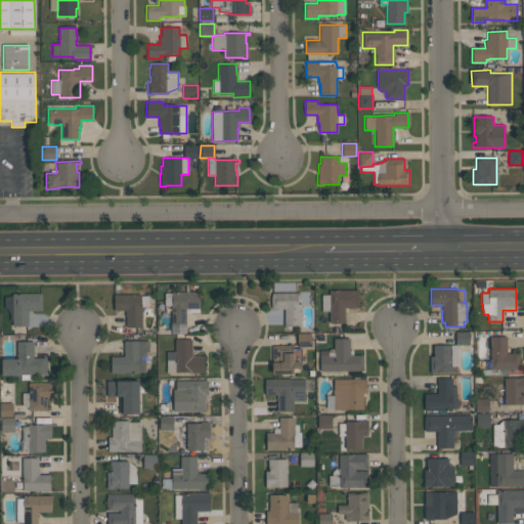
[(358,290),(358,307),(344,307),(345,322),(329,322),(329,311),(321,311),(321,295),(329,295),(329,290),(358,290)]
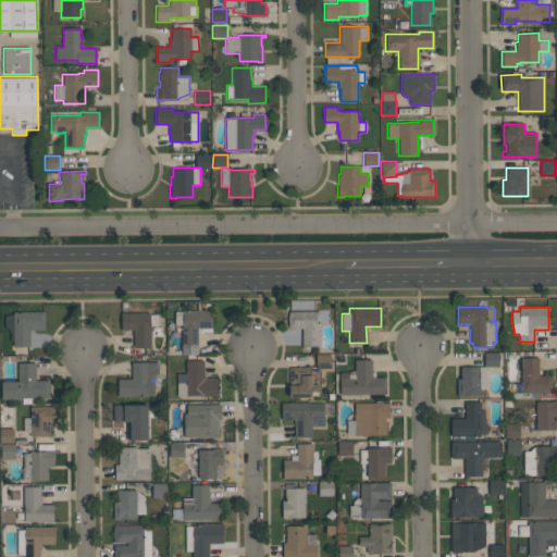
[(175,311),(182,311),(182,310),(211,310),(211,332),(201,332),(201,333),(197,333),(197,345),(182,345),(182,325),(175,325),(175,311)]
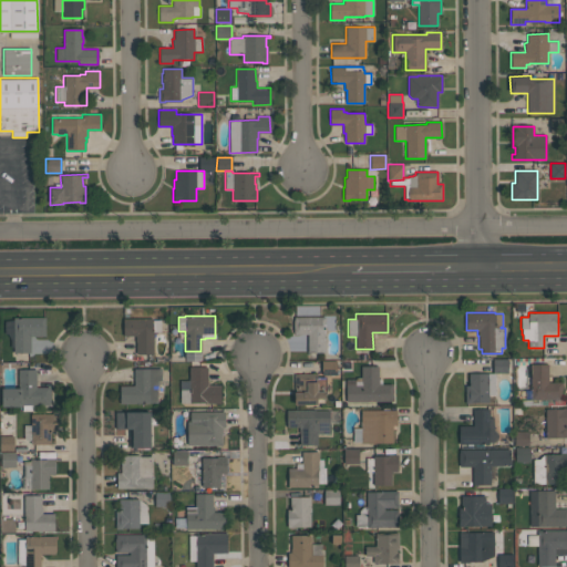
[(13,319),(13,317),(44,317),(45,336),(30,337),(30,353),(13,353),(13,348),(10,348),(10,338),(9,338),(9,337),(8,337),(8,336),(8,333),(4,333),(4,321),(13,319)]
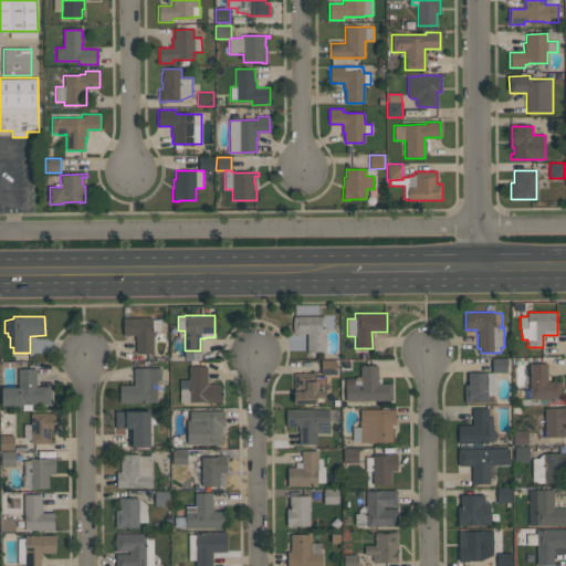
[(325,316),(325,352),(306,352),(306,334),(293,334),(293,329),(293,318),(293,316),(325,316)]
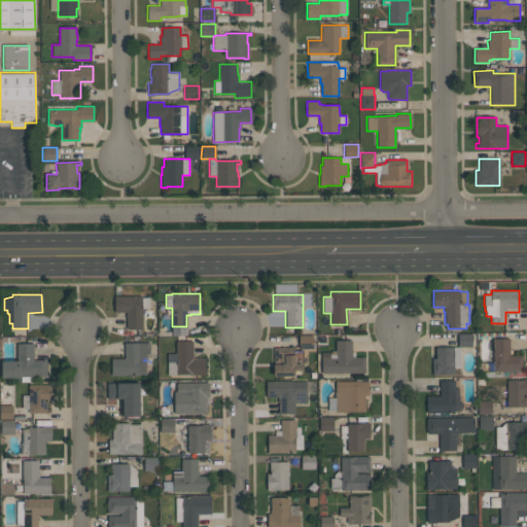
[(114,312),(114,295),(142,295),(142,297),(149,297),(149,309),(142,309),(142,328),(127,328),(127,318),(126,318),(126,312),(114,312)]
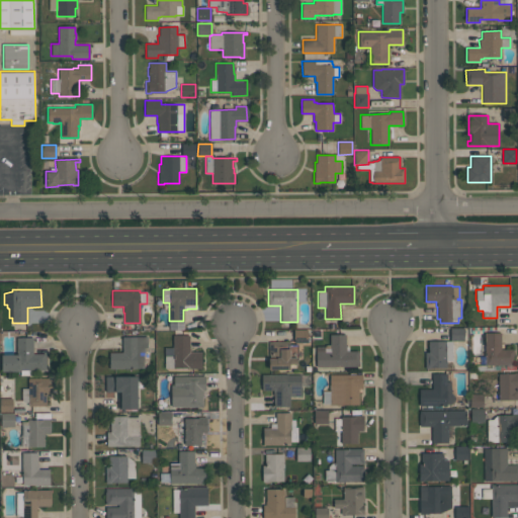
[(463,328),(463,341),(452,341),(450,341),(450,328),(463,328)]
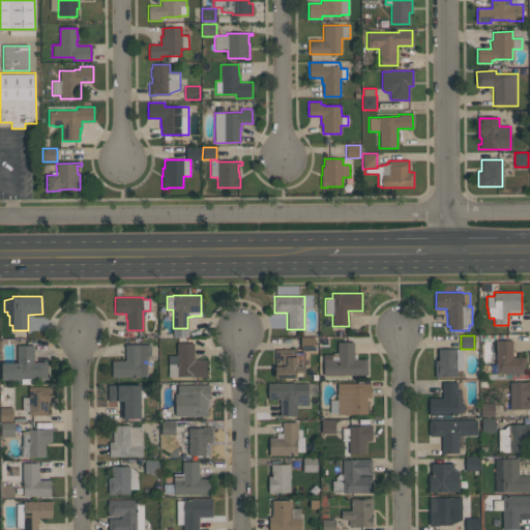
[(315,336),(315,350),(300,351),(300,336),(315,336)]
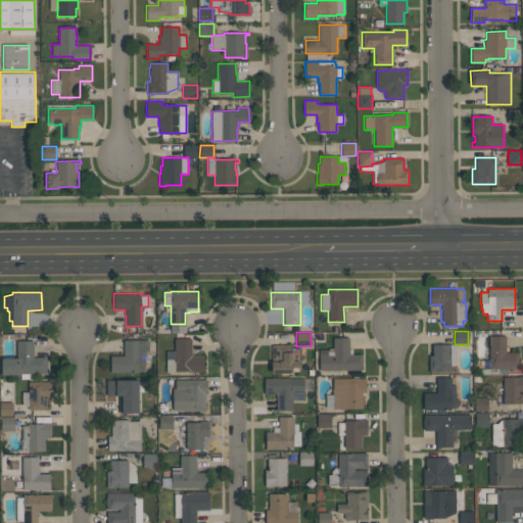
[(489,369),(489,336),(506,336),(506,352),(518,352),(519,369),(489,369)]
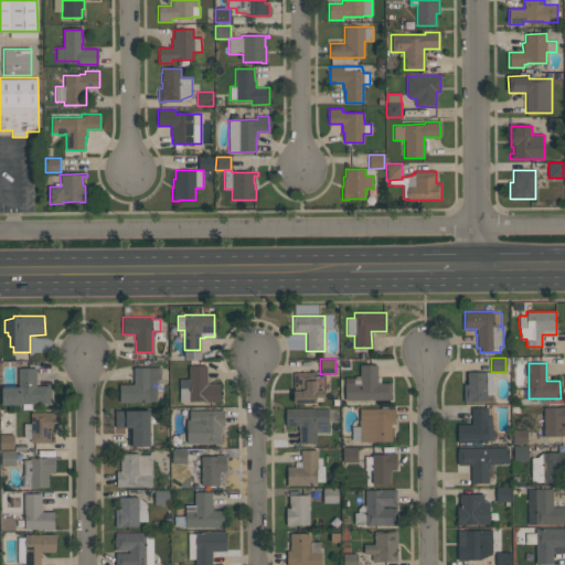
[(377,364),(377,383),(391,383),(391,400),(344,401),(344,377),(355,377),(355,376),(360,376),(360,364),(377,364)]
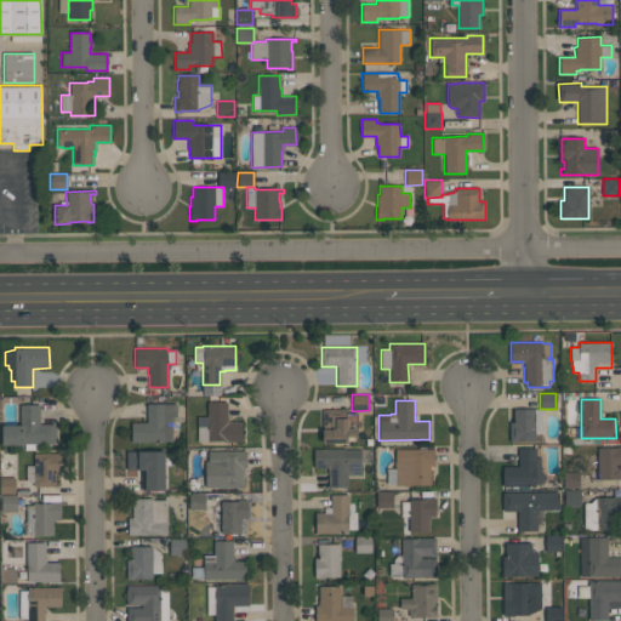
[(241,442),(197,442),(197,416),(206,416),(206,402),(227,402),(227,422),(241,422),(241,442)]
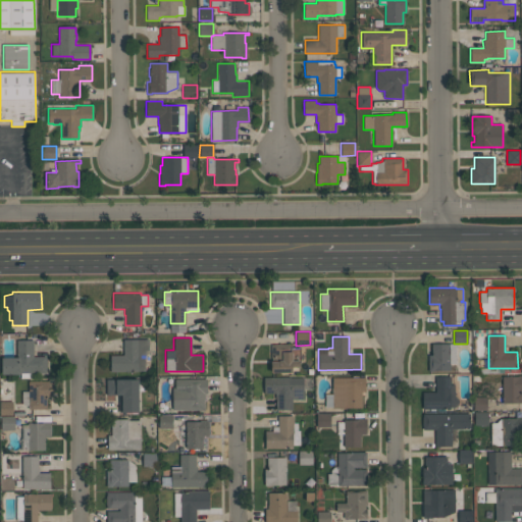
[(33,340),(34,357),(46,356),(46,373),(31,373),(31,377),(20,378),(20,374),(1,374),(1,357),(16,357),(16,340),(33,340)]
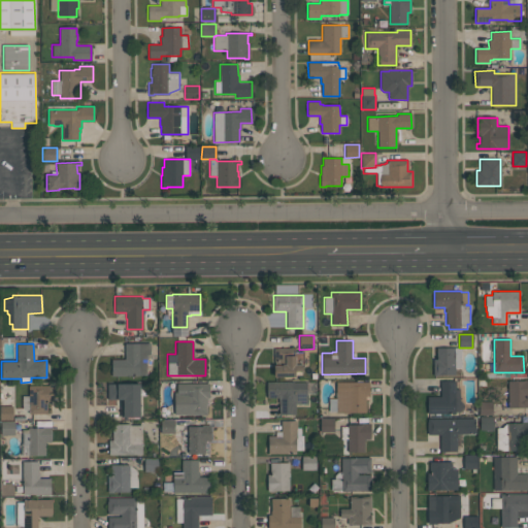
[(111,376),(111,359),(125,359),(125,343),(150,343),(150,354),(146,354),(146,375),(139,375),(139,376),(111,376)]
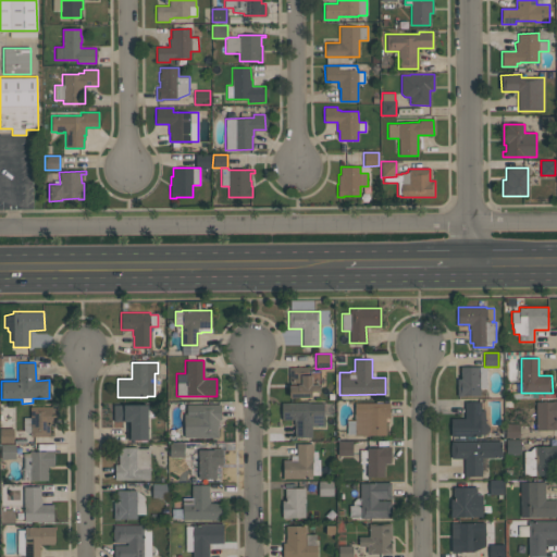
[(311,397),(288,397),(288,385),(291,385),(291,379),(288,379),(288,368),(311,367),(311,370),(320,370),(320,386),(319,386),(319,392),(311,392),(311,397)]
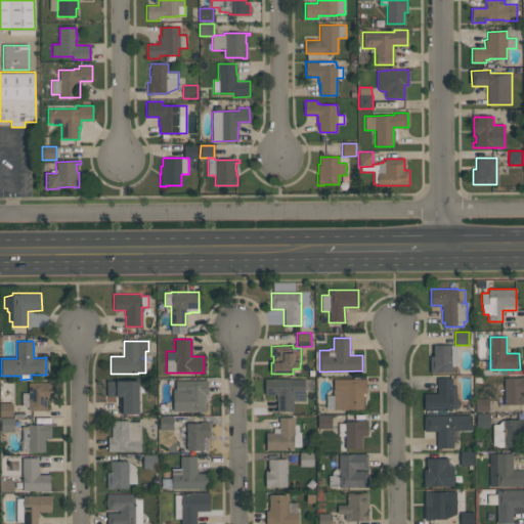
[(433,345),(455,345),(457,345),(457,365),(451,365),(451,372),(435,372),(435,373),(430,373),(430,356),(433,356),(433,345)]
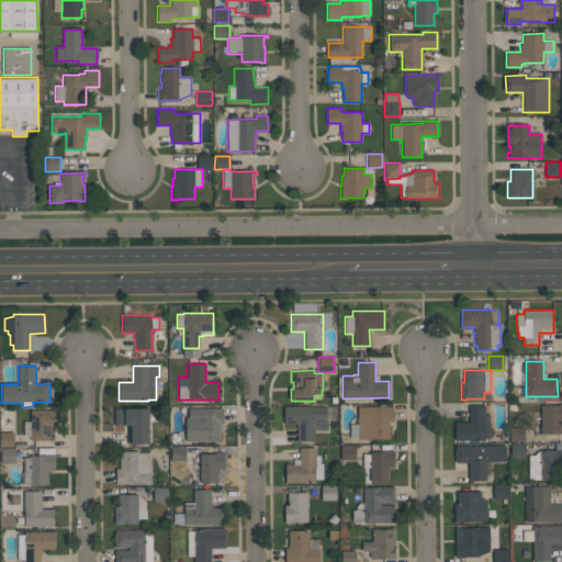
[(540,405),(559,405),(559,404),(561,404),(561,422),(559,422),(559,424),(561,425),(561,431),(559,434),(540,434),(540,405)]
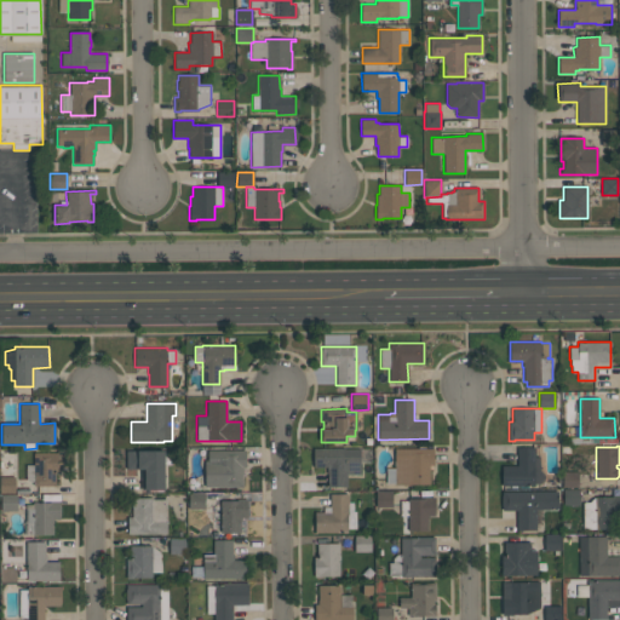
[(346,487),(327,487),(327,466),(314,468),(313,448),(345,447),(345,448),(360,448),(360,474),(346,475),(346,487)]
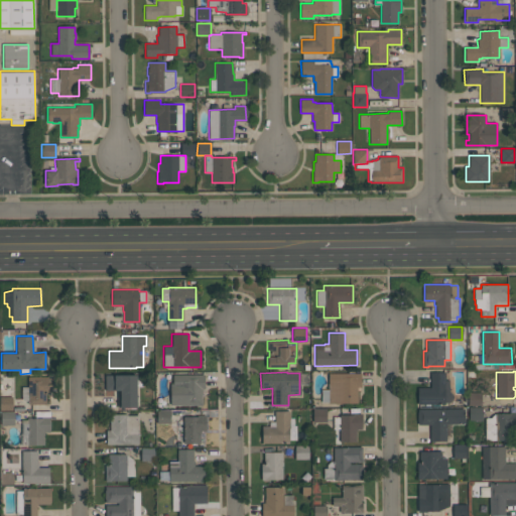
[(448,381),(448,390),(450,393),(453,396),(450,400),(448,402),(444,402),(444,404),(417,404),(417,387),(430,387),(430,373),(444,372),(444,381),(448,381)]
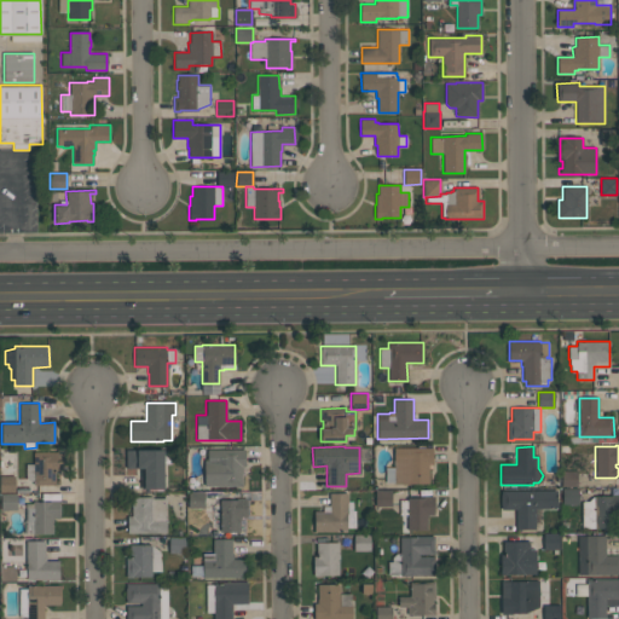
[(429,484),(394,484),(394,482),(385,482),(385,467),(393,467),(393,447),(433,447),(433,464),(429,464),(429,484)]
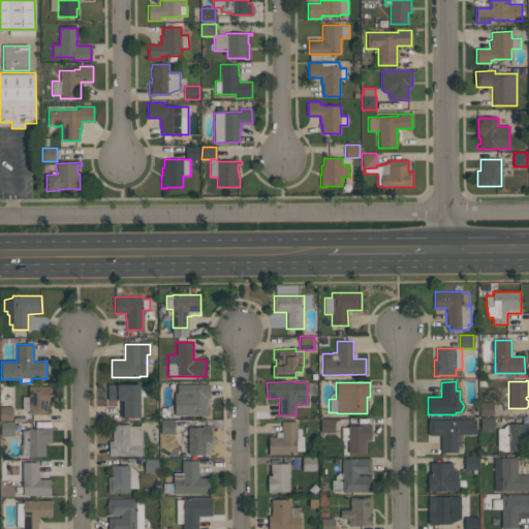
[(175,414),(175,393),(178,393),(177,384),(210,383),(210,399),(207,399),(207,415),(189,415),(189,414),(175,414)]
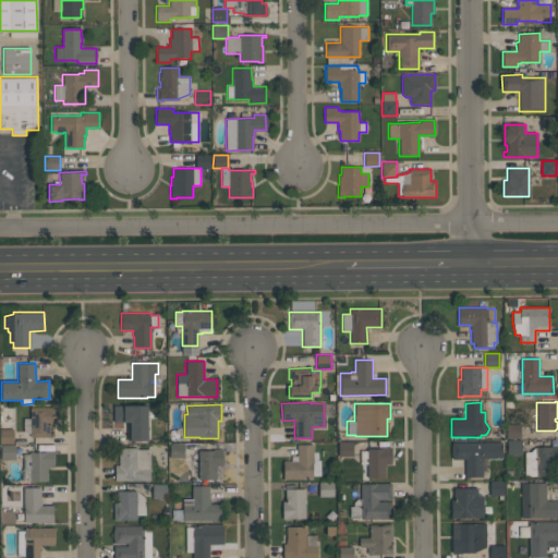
[(147,405),(147,440),(126,440),(126,422),(113,423),(113,405),(147,405)]
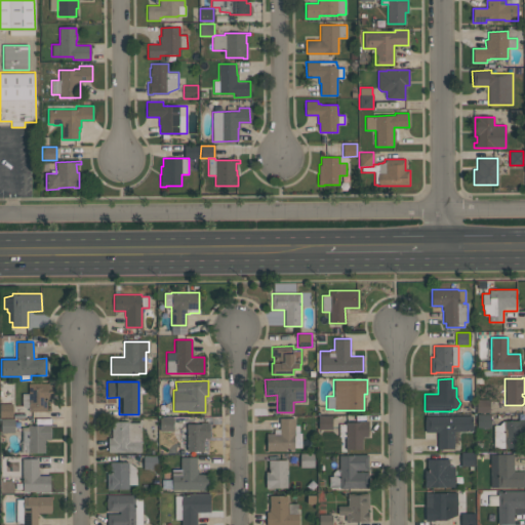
[(22,394),(29,393),(29,384),(49,382),(49,400),(47,400),(47,411),(29,411),(29,409),(24,406),(22,406),(22,394)]
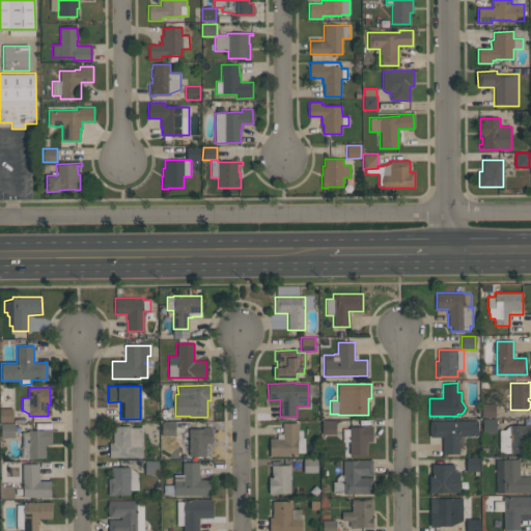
[(481,403),(495,403),(495,417),(481,417),(481,403)]
